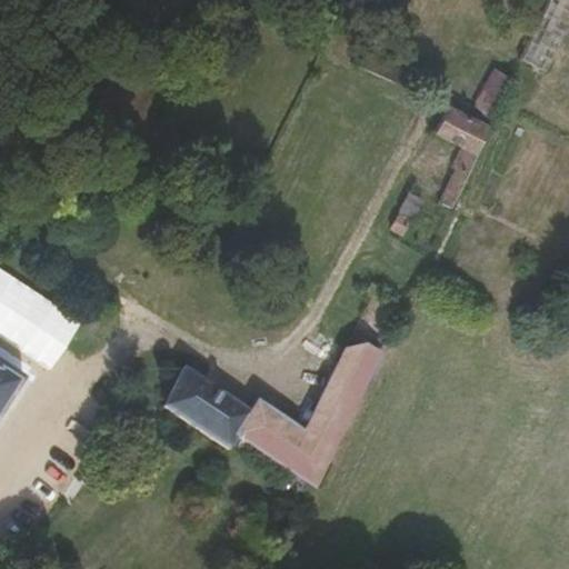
[(568,0),(409,0),(550,69),(568,29),(568,0)]
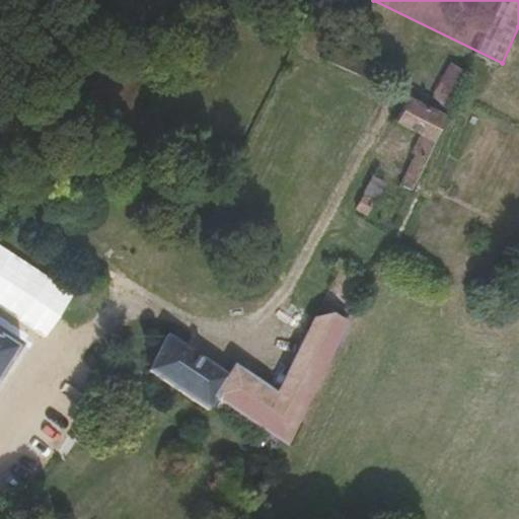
[(402,183),(413,189),(469,73),(453,64),(436,98),(443,101),(438,110),(411,97),(397,122),(424,135),(415,153),(417,155),(402,183)]
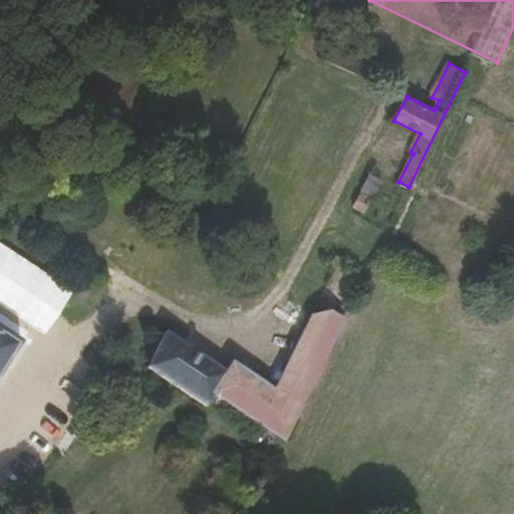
[(345,299),(351,303),(359,287),(352,284),(345,299)]
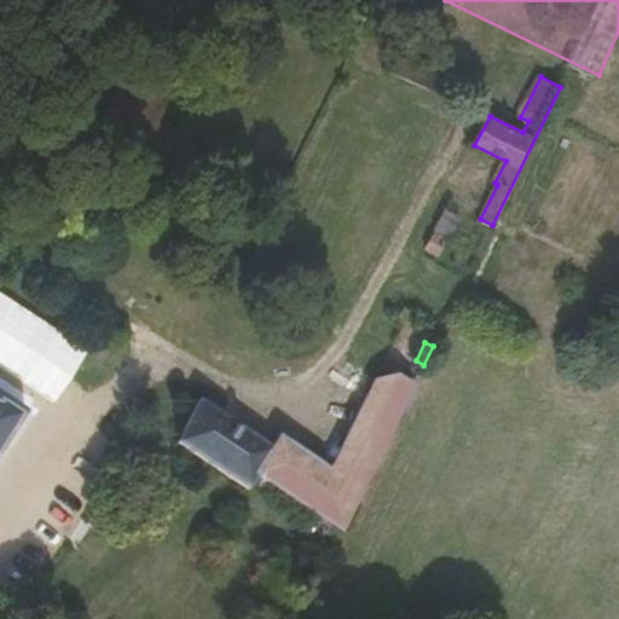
[(178,443),(250,487),(260,475),(316,512),(296,539),(302,544),(311,545),(317,545),(334,542),(340,537),(415,383),(408,380),(375,383),(330,470),(279,437),(271,449),(200,401),(178,443)]
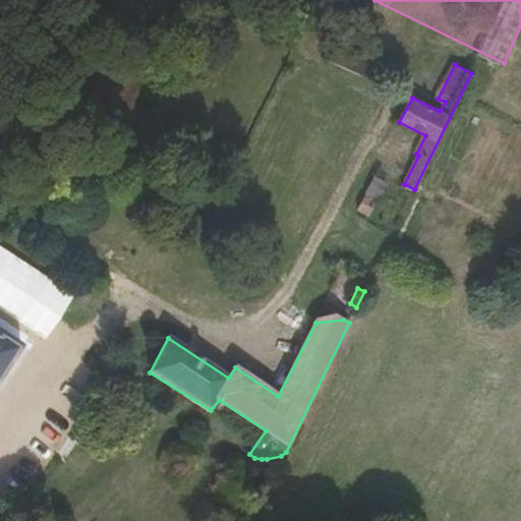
[(0,328),(0,375),(21,343),(0,328)]
